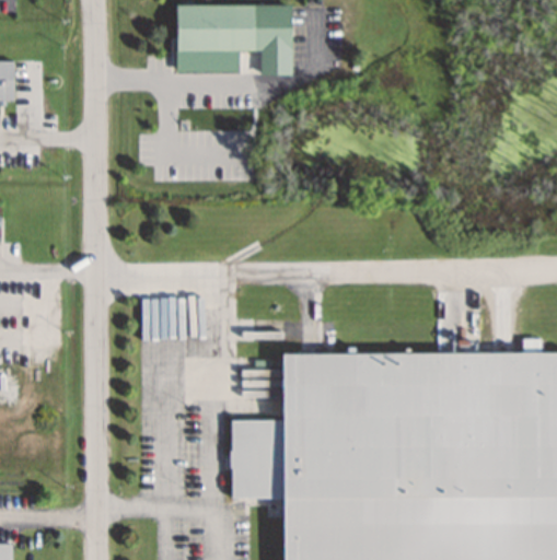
[(19,0),(0,0),(0,12),(19,12),(19,0)]
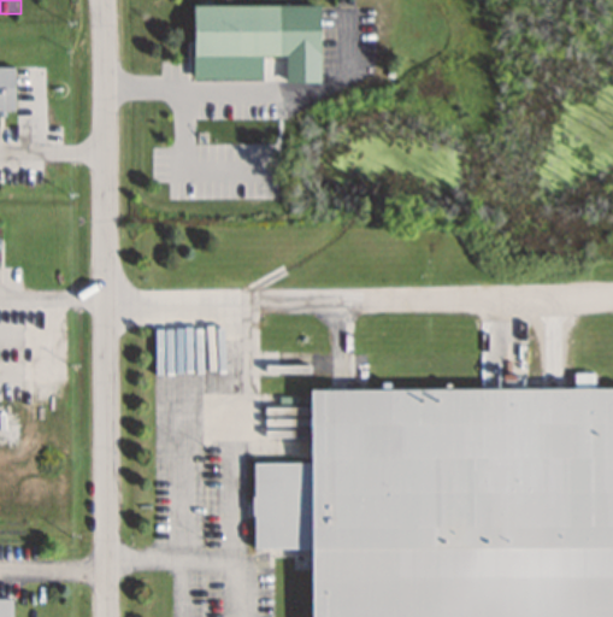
[(322,6),(194,6),(194,57),(287,57),(287,83),(322,83),(322,6)]
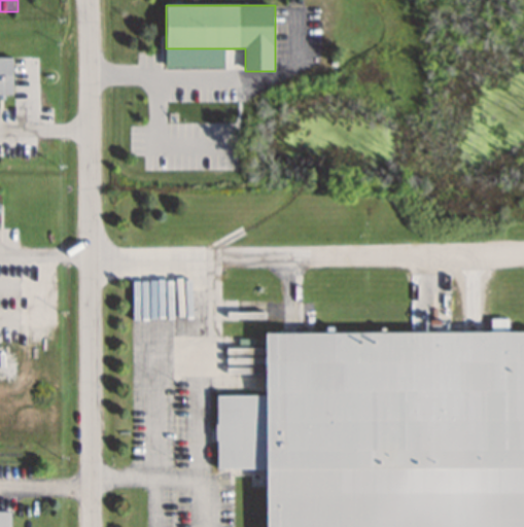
[(0,95),(15,95),(15,58),(0,57),(0,95)]
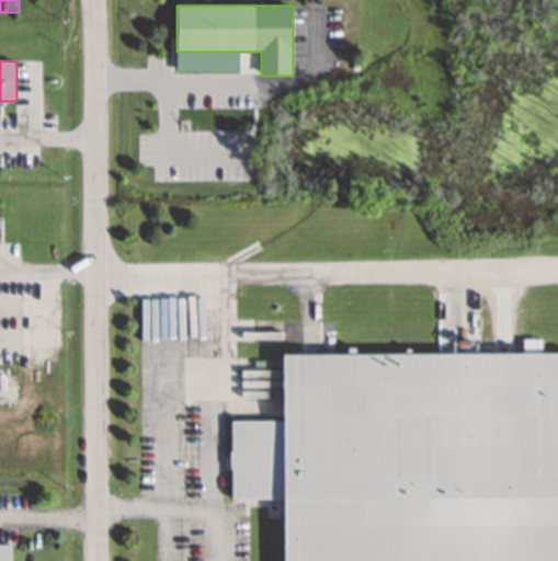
[(283,353),(283,420),(232,421),(232,499),(284,499),(284,560),(557,560),(557,351),(542,352),(542,339),(524,339),(524,352),(283,353)]
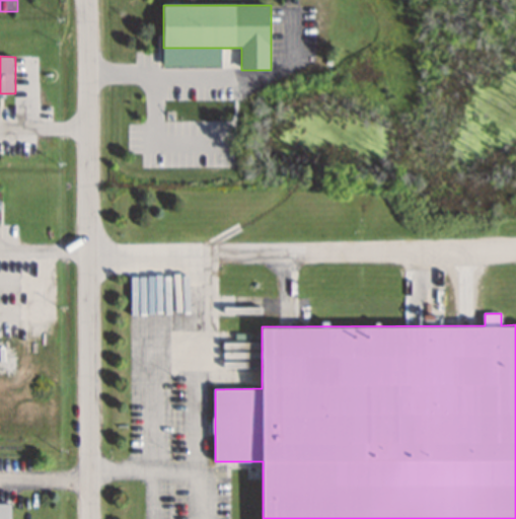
[(0,518),(0,503),(12,503),(11,518),(0,518)]
